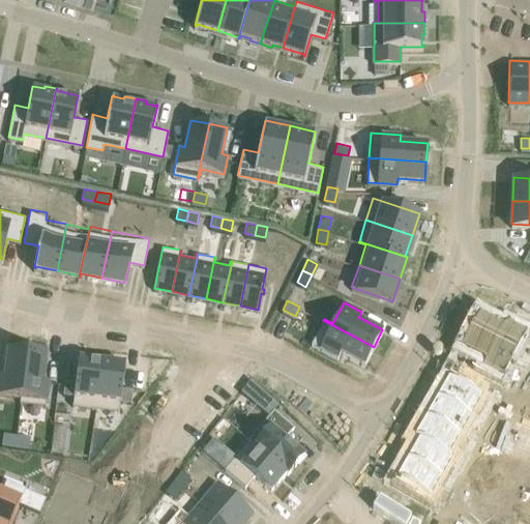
[(480,313),(472,329),(513,351),(525,328),(507,320),(504,325),(480,313)]
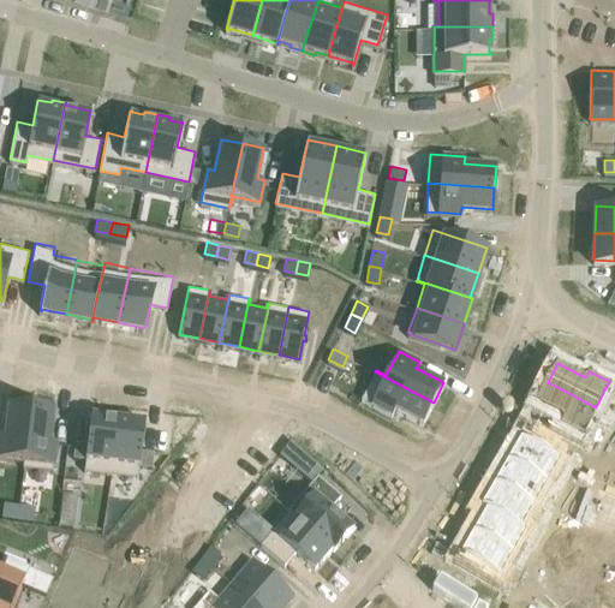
[(375,371),(360,397),(392,412),(395,406),(423,422),(434,403),(375,371)]
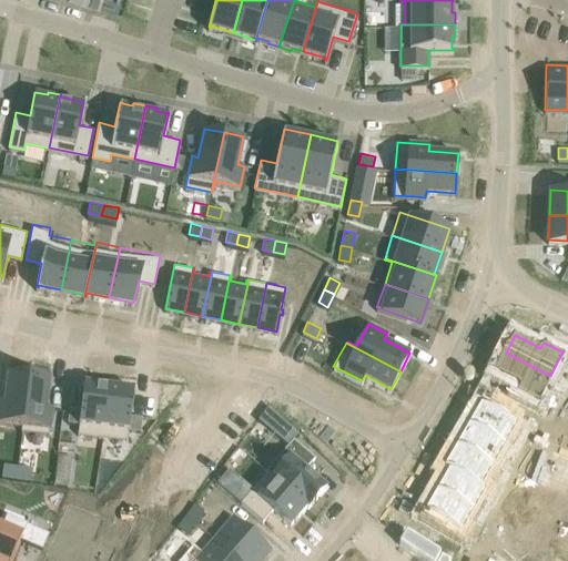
[(506,353),(496,370),(523,384),(519,390),(538,400),(550,376),(506,353)]
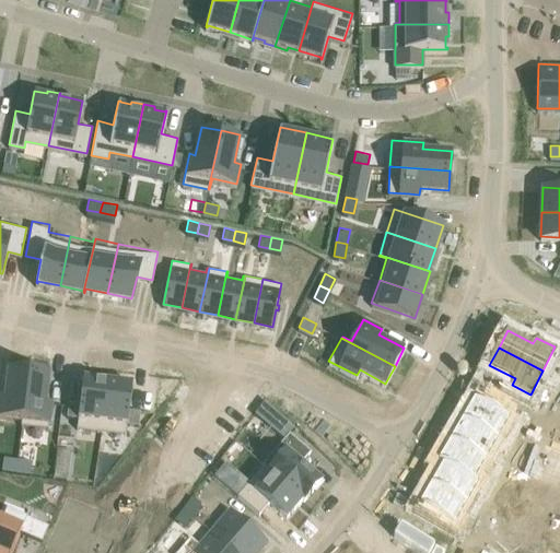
[(0,398),(0,420),(21,422),(27,373),(8,371),(3,399),(0,398)]
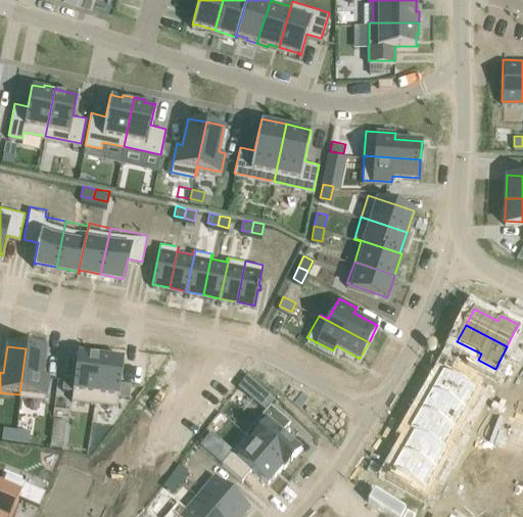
[(26,348),(19,394),(44,397),(46,378),(40,378),(44,350),(26,348)]
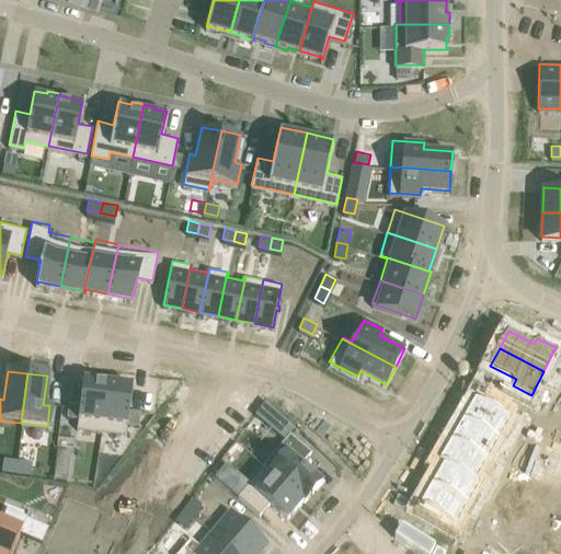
[(81,380),(77,420),(101,424),(106,383),(81,380)]
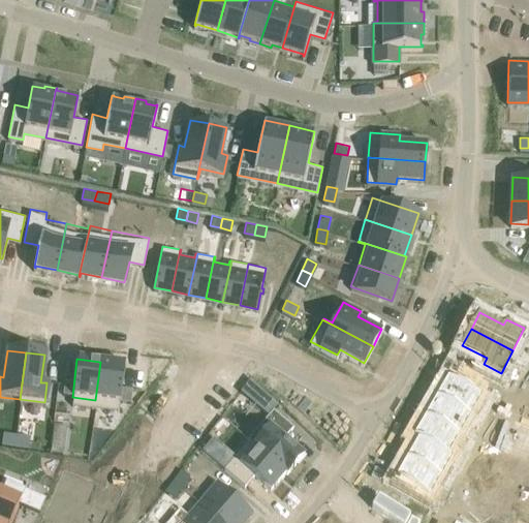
[(100,362),(95,400),(119,403),(123,365),(100,362)]
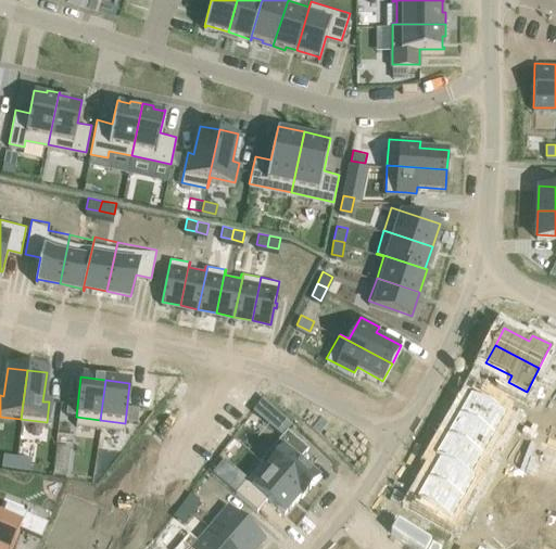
[(470,393),(458,413),(493,434),(505,412),(470,393)]
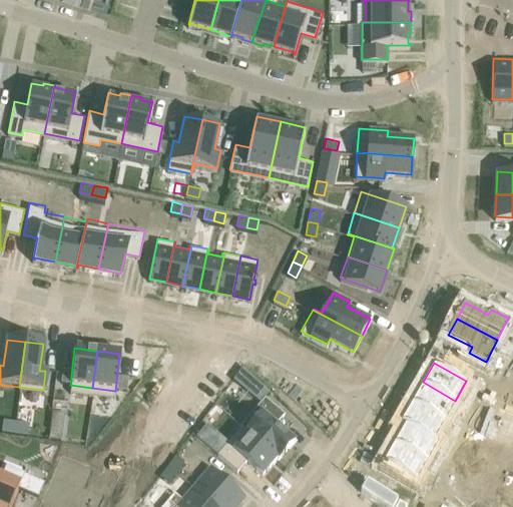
[(423,382),(412,401),(444,419),(455,401),(423,382)]
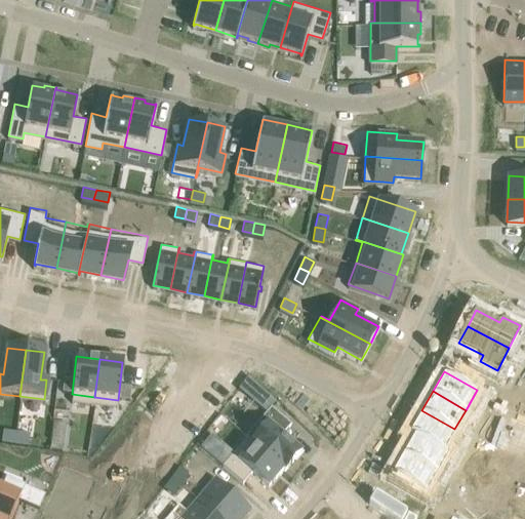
[(421,410),(411,429),(415,432),(443,448),(454,429),(421,410)]
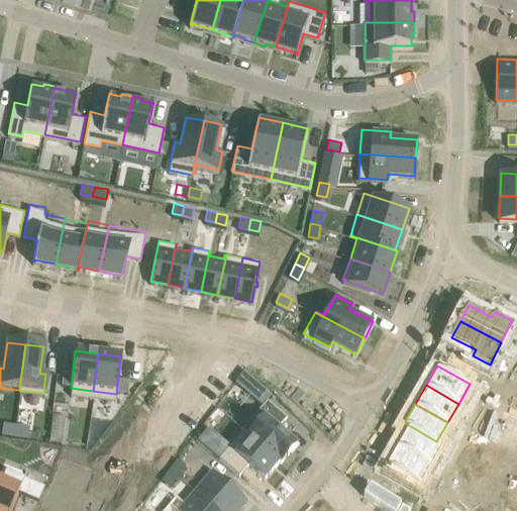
[(496,410),(490,422),(499,426),(506,415),(496,410)]
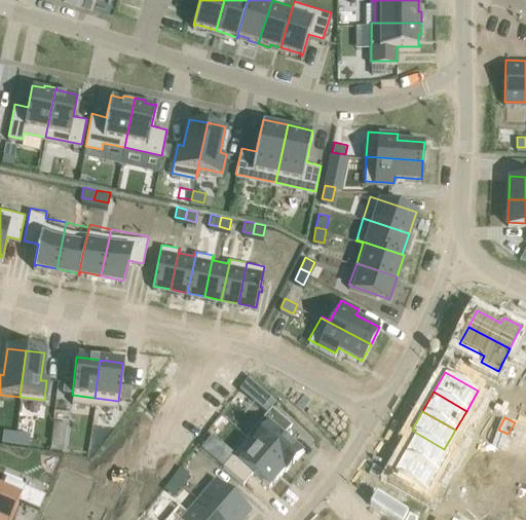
[(264,423),(249,440),(284,471),(298,455),(264,423)]
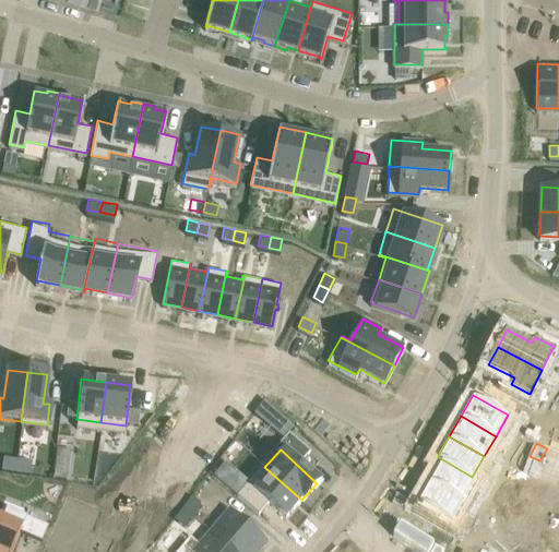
[(530,456),(523,469),(533,474),(539,460),(530,456)]
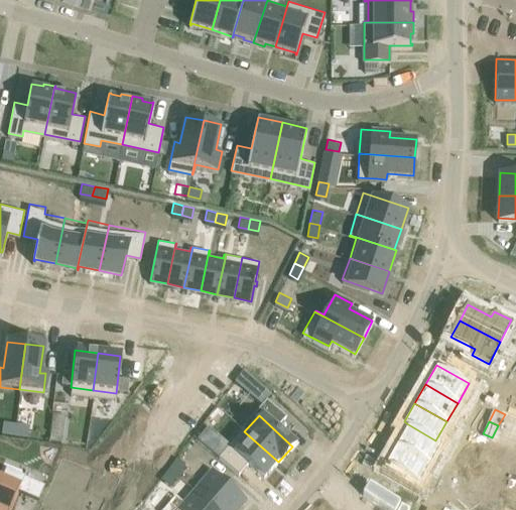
[(2,424),(0,434),(13,436),(15,426),(2,424)]
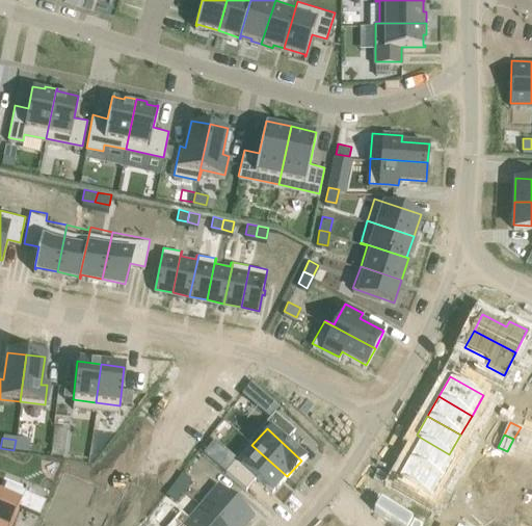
[(421,438),(409,457),(443,477),(454,456),(449,454),(421,438)]
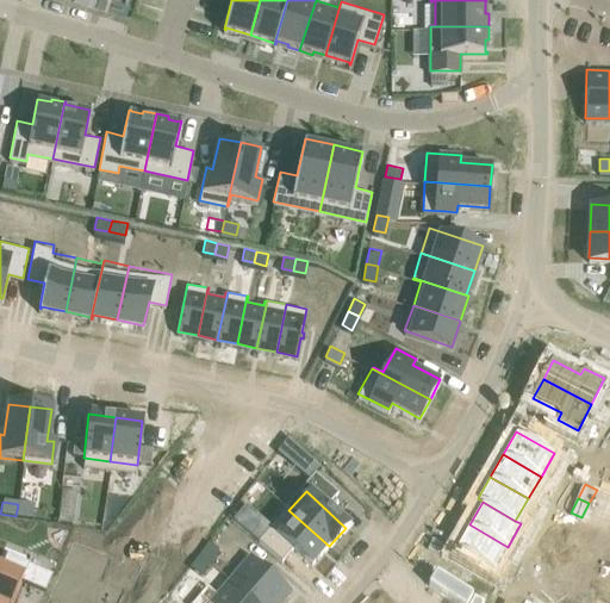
[(18,504),(16,516),(31,518),(32,507),(18,504)]
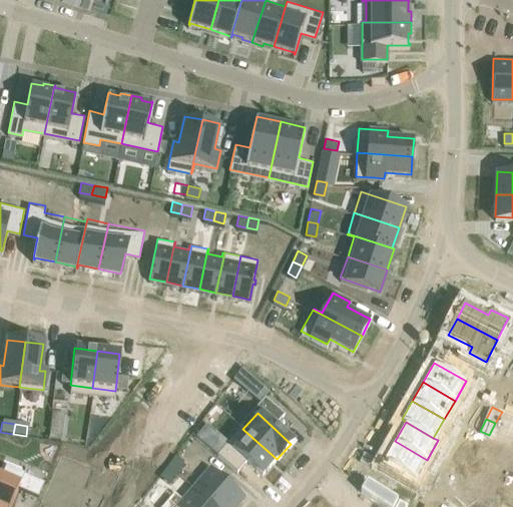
[(51,427),(50,435),(61,437),(62,428),(51,427)]
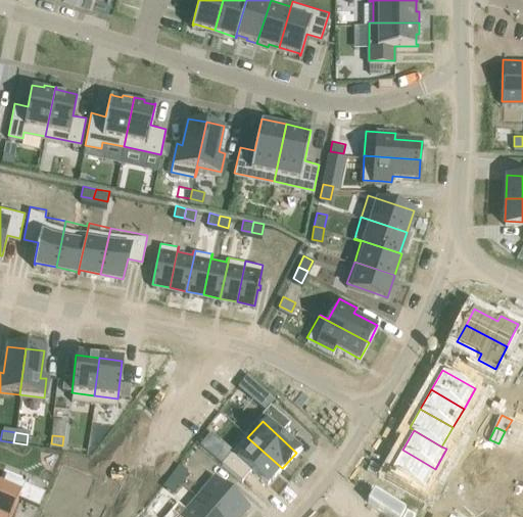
[(247,437),(231,455),(266,486),(282,468),(247,437)]
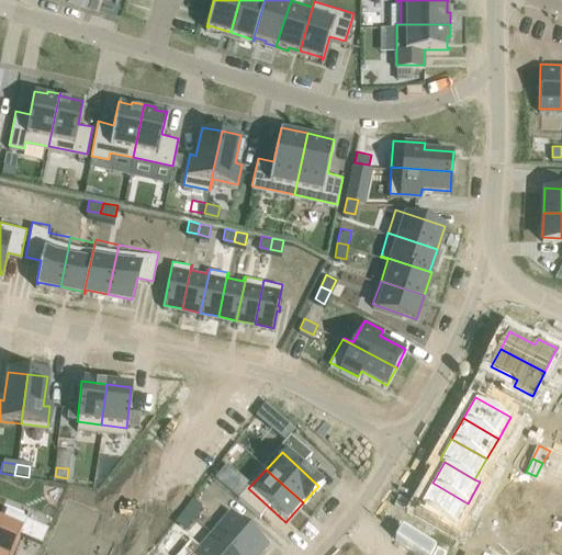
[(433,483),(419,503),(454,524),(468,503),(433,483)]
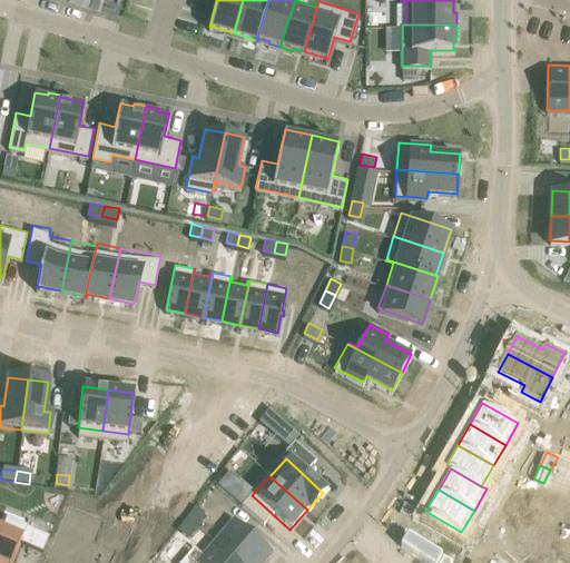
[(526,495),(519,507),(529,513),(536,500),(526,495)]
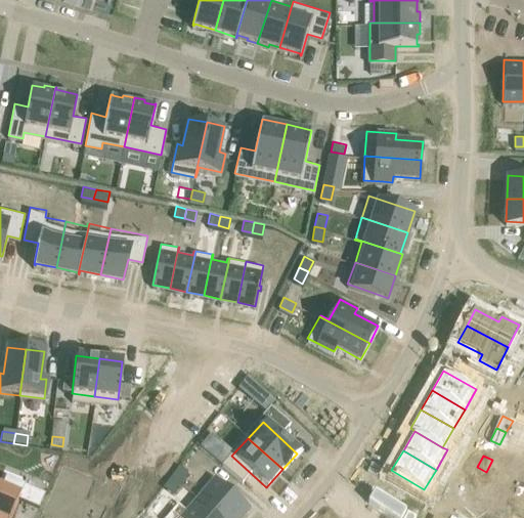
[(170,476),(169,476),(177,482),(187,469),(179,463),(170,476)]
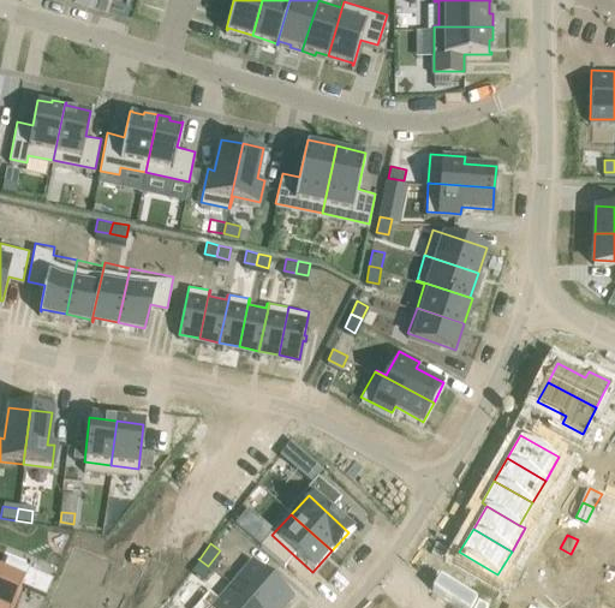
[(560,548),(553,562),(563,568),(571,554),(560,548)]
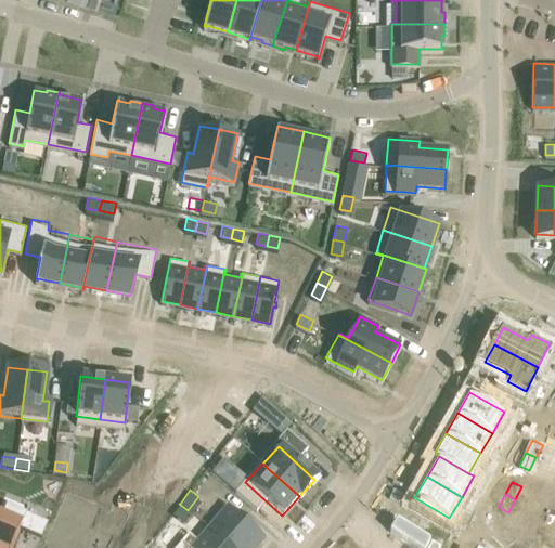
[(228,503),(207,526),(231,547),(253,547),(265,534),(228,503)]
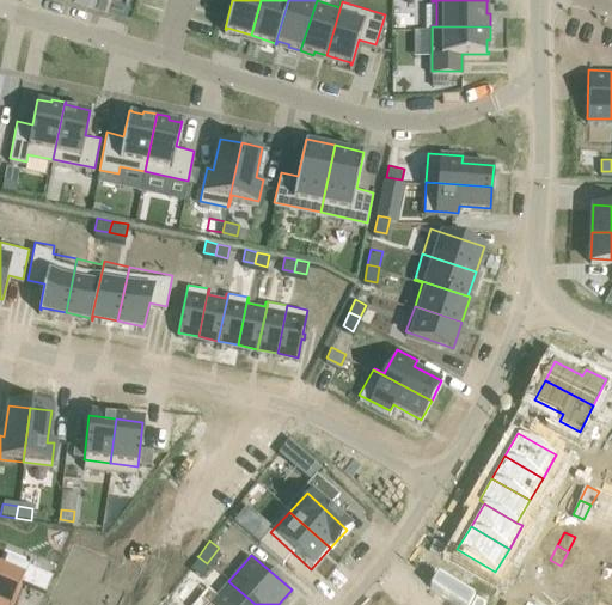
[(197,556),(191,566),(201,573),(207,563),(197,556)]
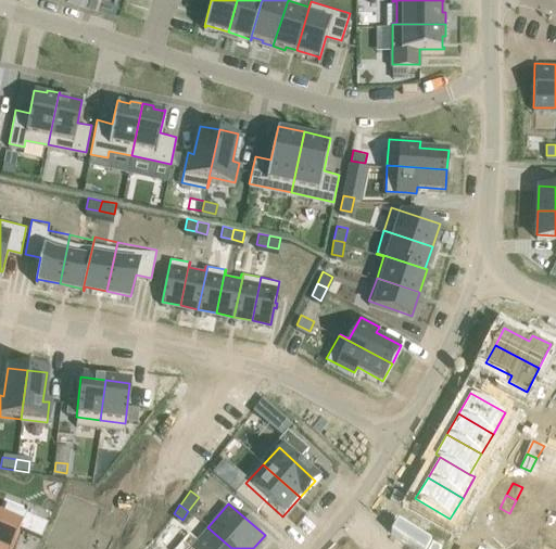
[(0,508),(0,548),(9,548),(20,527),(0,519),(0,516),(3,510),(0,508)]
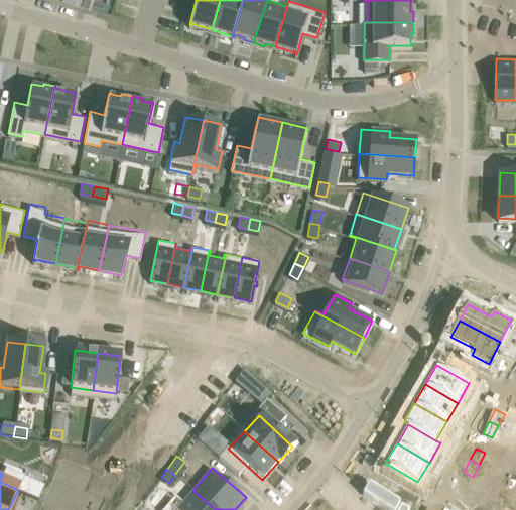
[(23,473),(17,487),(38,496),(44,483),(23,473)]
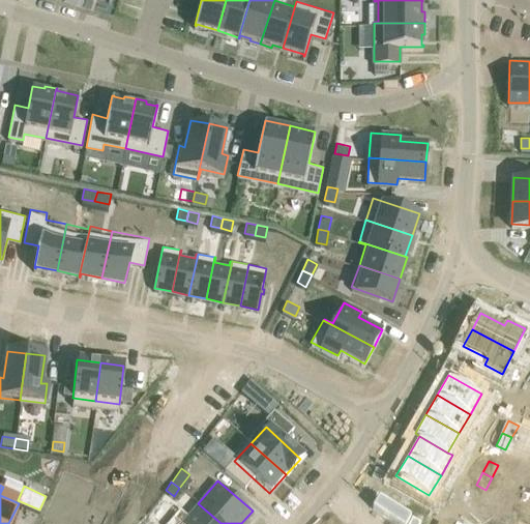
[(180,505),(164,523),(221,523),(198,503),(189,514),(180,505)]
